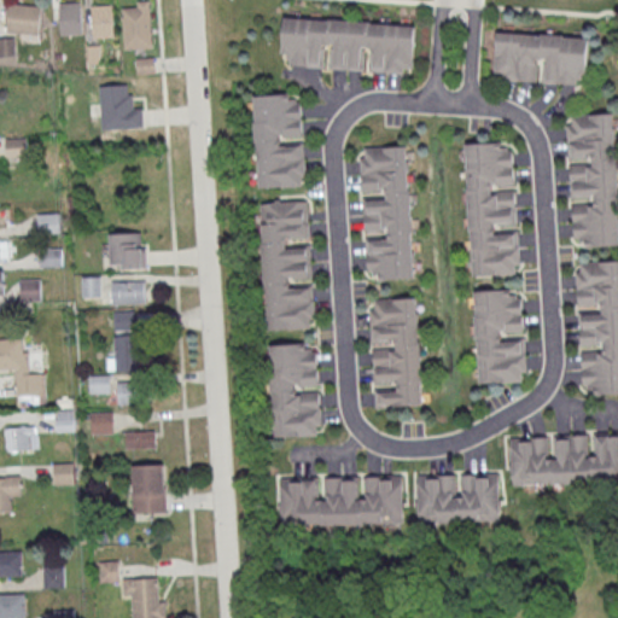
[(81,35),(81,1),(60,1),(60,35),(81,35)]
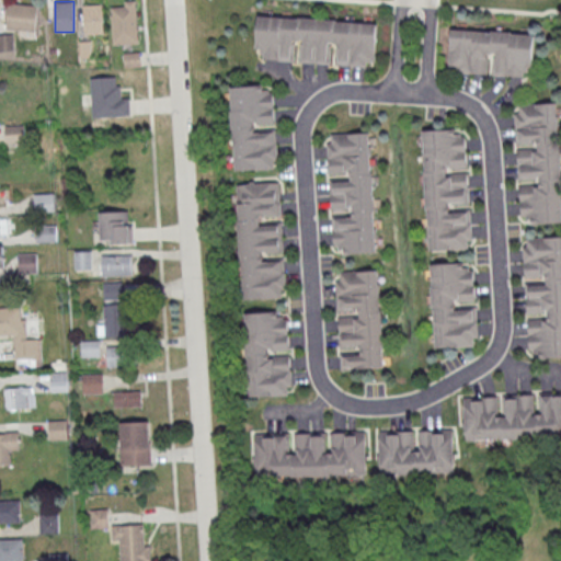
[(137,1),(112,2),(113,44),(138,43),(137,1)]
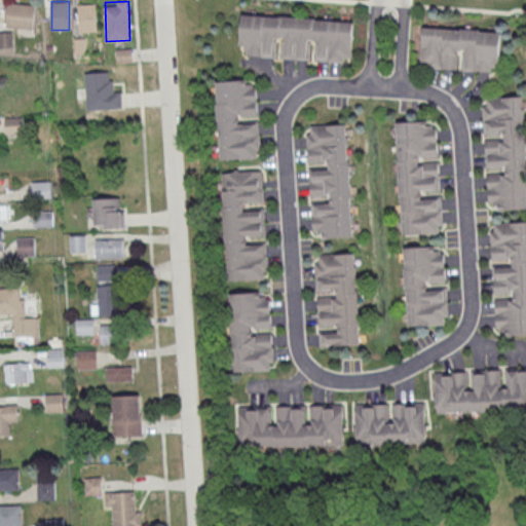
[(34,3),(7,3),(7,29),(34,29),(34,3)]
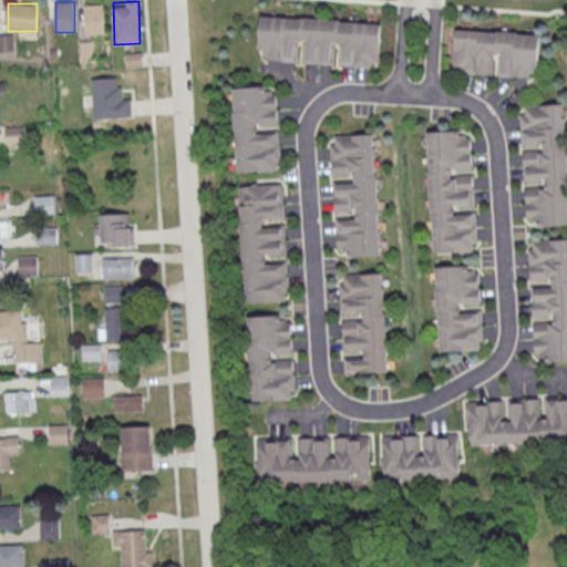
[(84,34),(104,34),(104,4),(84,4),(84,34)]
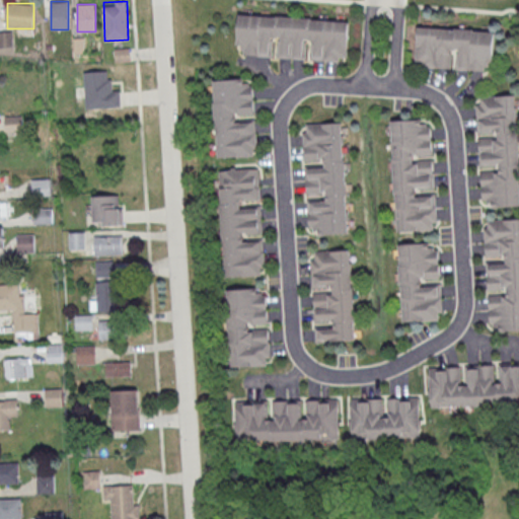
[(239,14),(349,21),(347,57),(339,57),(339,61),(310,59),(311,40),(307,39),(305,58),(277,57),(278,36),(274,36),(272,56),(243,54),(243,50),(240,50),(241,45),(236,45),(239,14)]
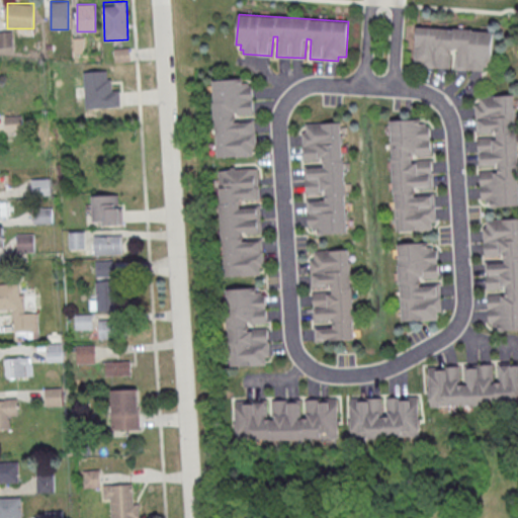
[(494,63),(495,30),(416,26),(414,67),(484,70),(485,62),(494,63)]
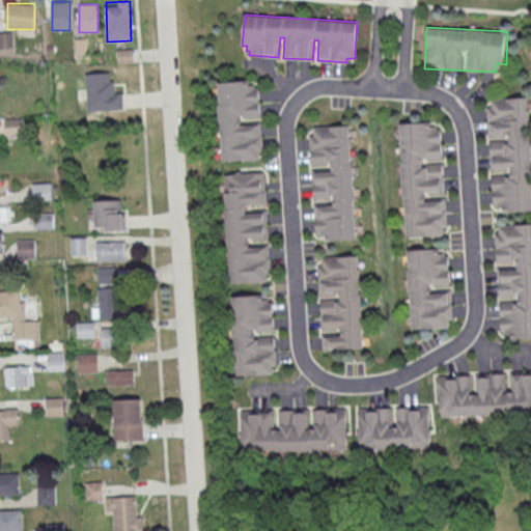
[(87,111),(122,110),(122,91),(112,91),(112,73),(86,73),(87,111)]
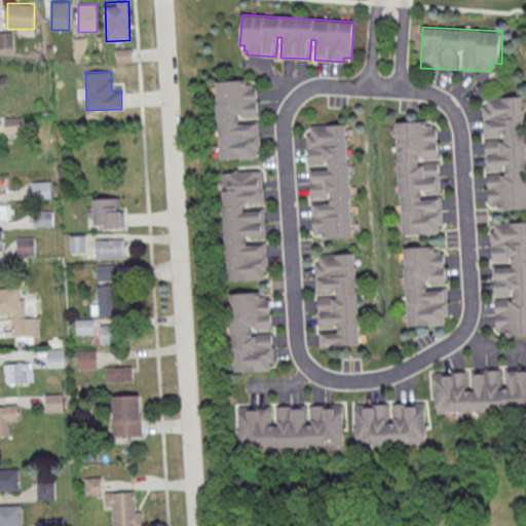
[(216,81),(221,158),(257,157),(257,149),(261,149),(259,120),(239,121),(239,116),(259,115),(257,86),(253,86),(253,83),(248,83),(247,79),(216,81)]
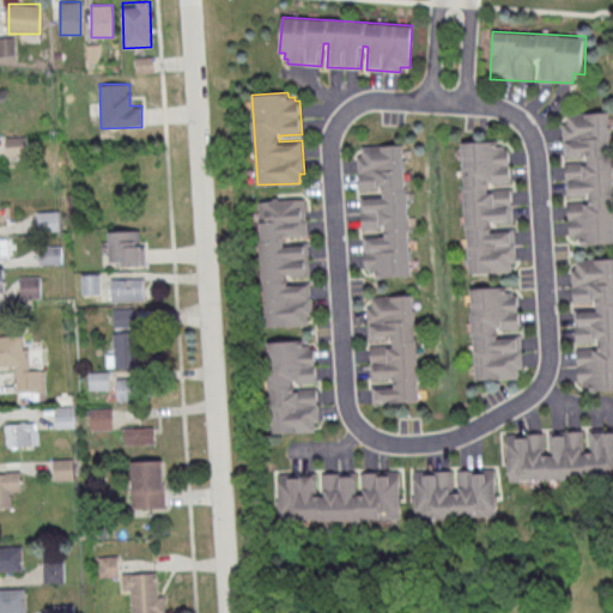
[(610,111),(612,168),(612,243),(581,246),(580,240),(575,240),(574,236),(570,236),(568,202),(588,201),(588,195),(566,196),(564,162),(587,161),(586,155),(564,156),(563,123),(568,123),(566,114),(610,111)]
